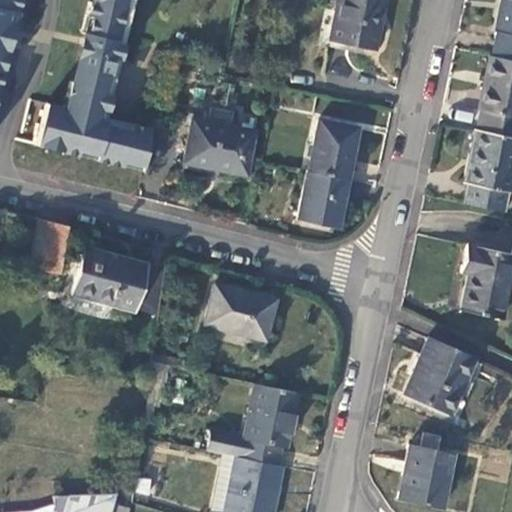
[(0,0),(0,63),(14,0),(0,0)]
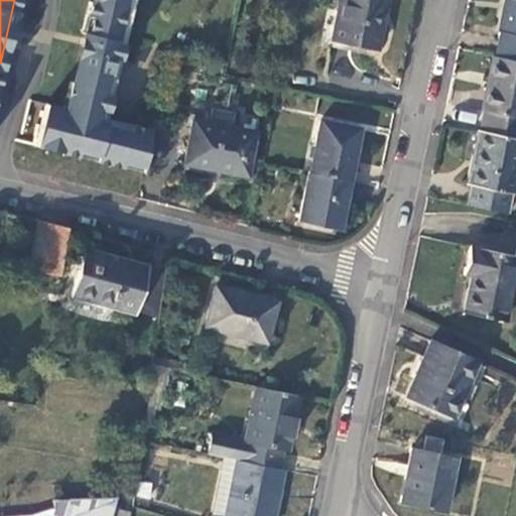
[(35,143),(141,168),(151,128),(130,122),(128,130),(94,122),(123,0),(92,0),(90,0),(88,0),(81,30),(88,32),(76,82),(69,80),(60,113),(43,109),(35,143)]
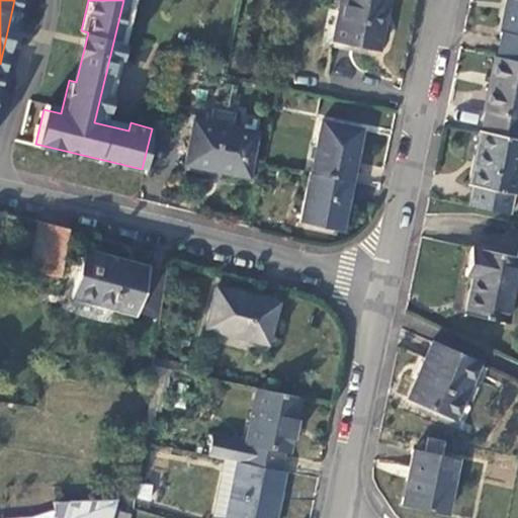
[(385,0),(340,0),(332,40),(376,50),(385,0)]
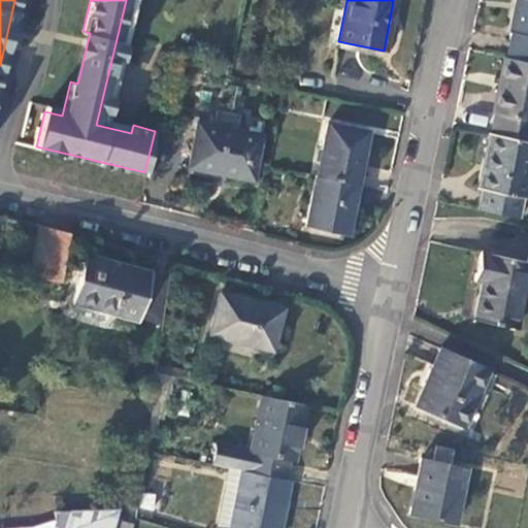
[(527,60),(527,0),(518,0),(513,31),(516,32),(512,58),(527,60)]
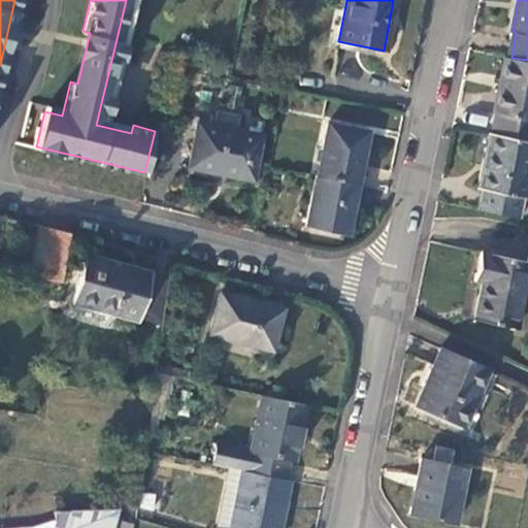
[(527,139),(527,60),(512,58),(507,57),(496,112),(498,113),(494,132),(527,139)]
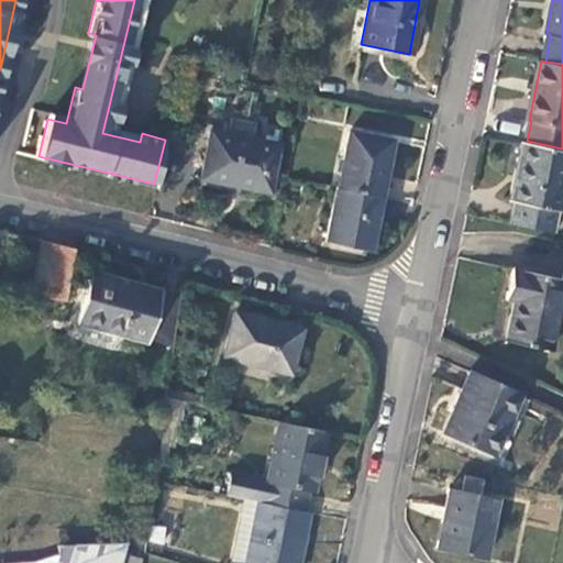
[(277,142),(211,129),(202,172),(242,179),(241,184),(268,189),(277,142)]
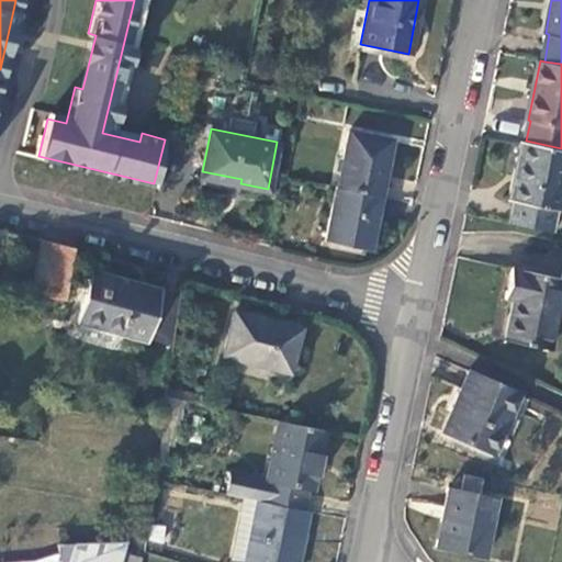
[(349,133),(339,187),(380,195),(391,142),(349,133)]
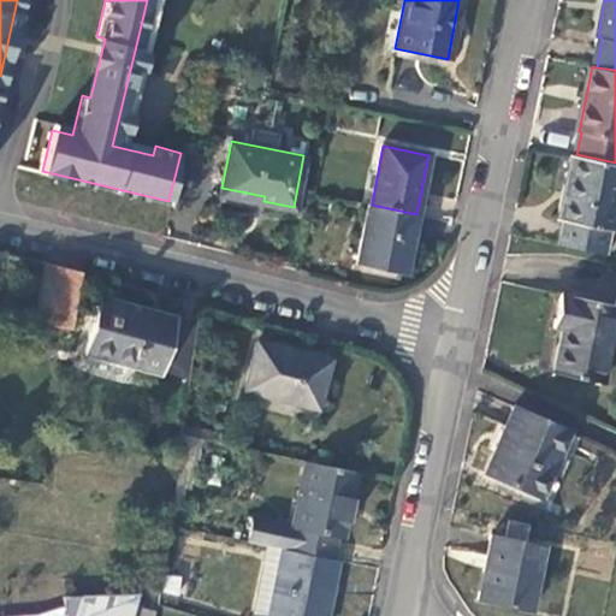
[(566,221),(561,243),(610,254),(615,229),(615,163),(576,154),(574,154),(561,220),(566,221)]
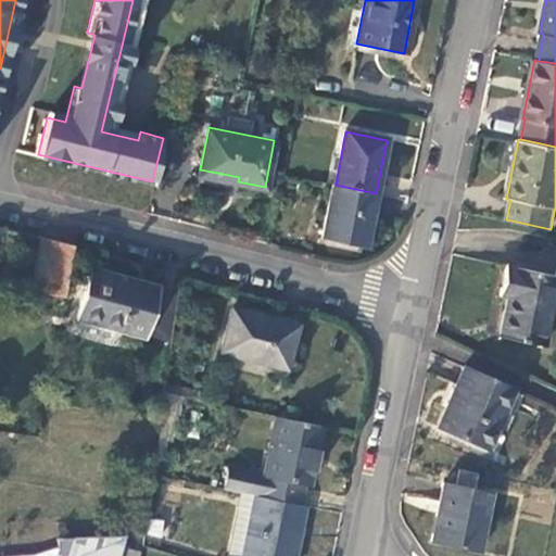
[(365,247),(376,193),(336,185),(333,185),(323,238),(365,247)]
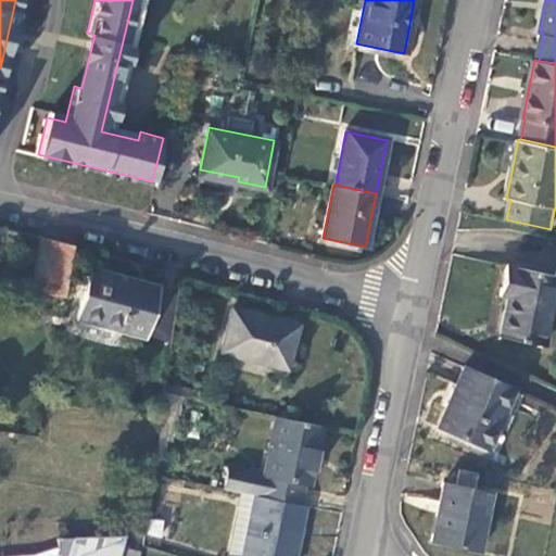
[(41,238),(32,292),(63,295),(73,247),(41,238)]
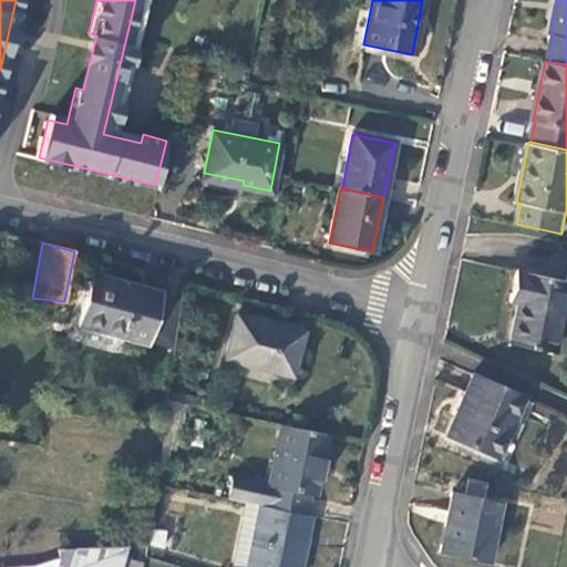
[(522,300),(513,342),(558,352),(566,307),(566,279),(522,269),(515,299),(522,300)]
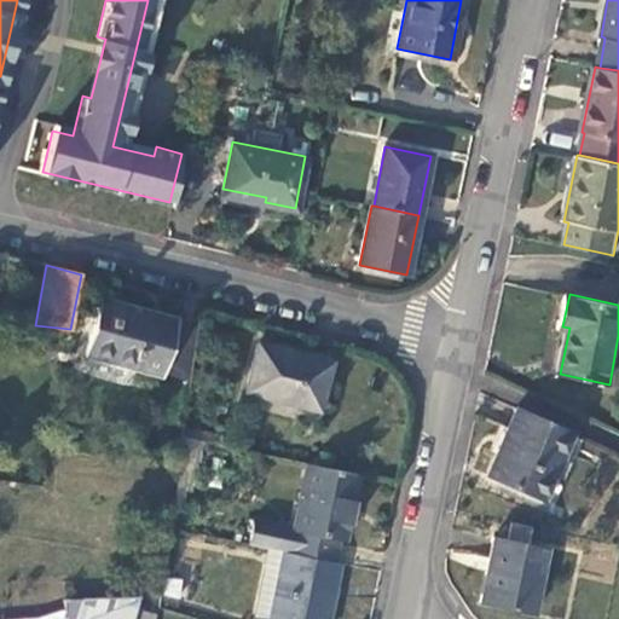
[(138,368),(191,382),(198,325),(100,299),(86,352),(92,354),(90,366),(90,376),(126,385),(138,368)]
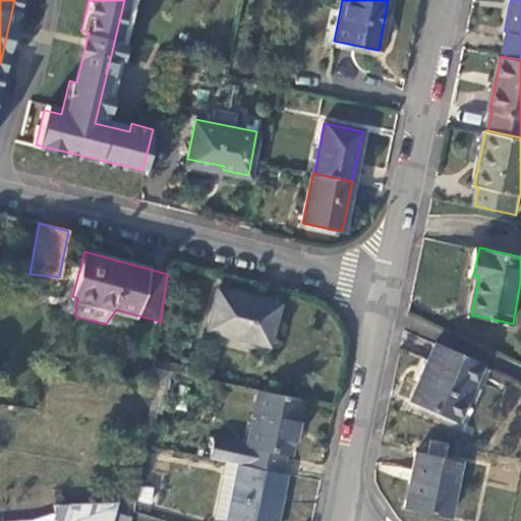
[(276,305),(218,290),(208,331),(266,345),(276,305)]
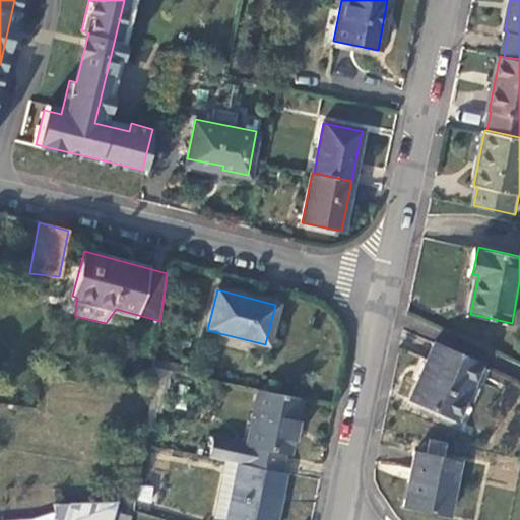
[(457,434),(485,371),(432,346),(406,401),(450,421),(447,429),(457,434)]
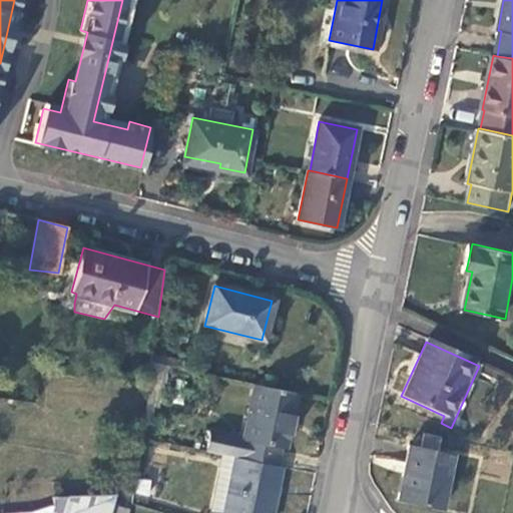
[(208,429),(204,451),(220,454),(276,465),(280,446),(285,447),(296,393),(252,384),(241,436),(208,429)]
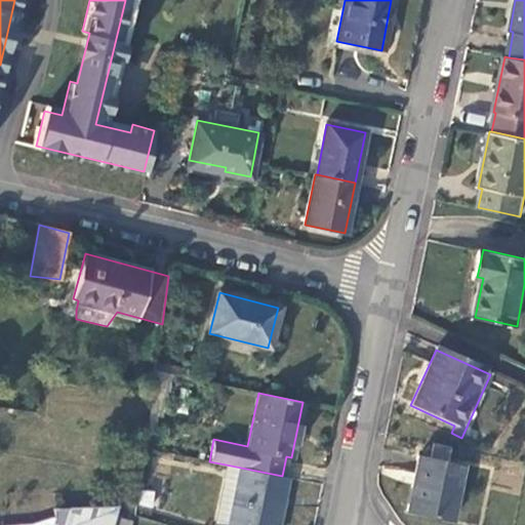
[(465,469),(421,459),(410,515),(453,524),(465,469)]
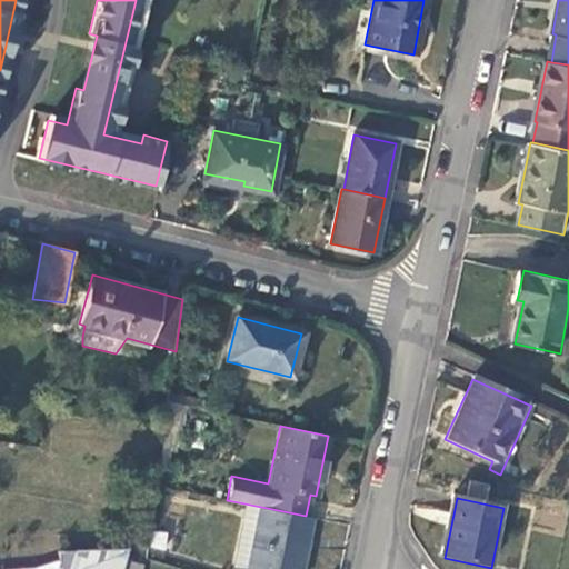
[(245,503),(229,568),(300,568),(311,517),(306,516),(245,503)]
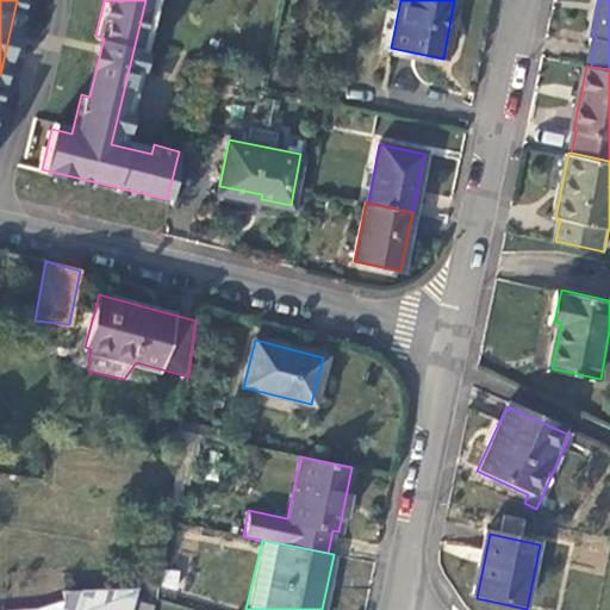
[(134,609),(141,590),(122,590),(122,587),(87,590),(80,609),(134,609)]
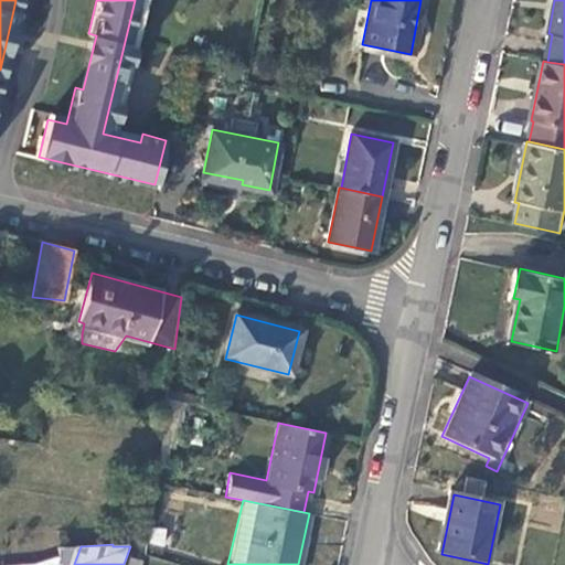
All buildings are outlined.
